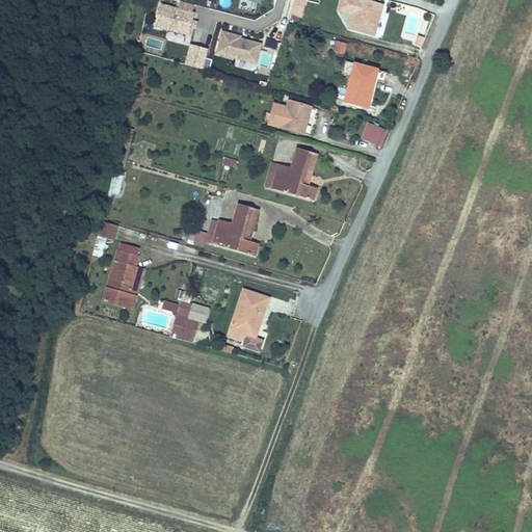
[(376,16),(377,14),(380,15),(382,5),(363,0),(353,0),(352,6),(354,6),(349,28),(365,33),(367,28),(375,30),(379,17),(376,16)]
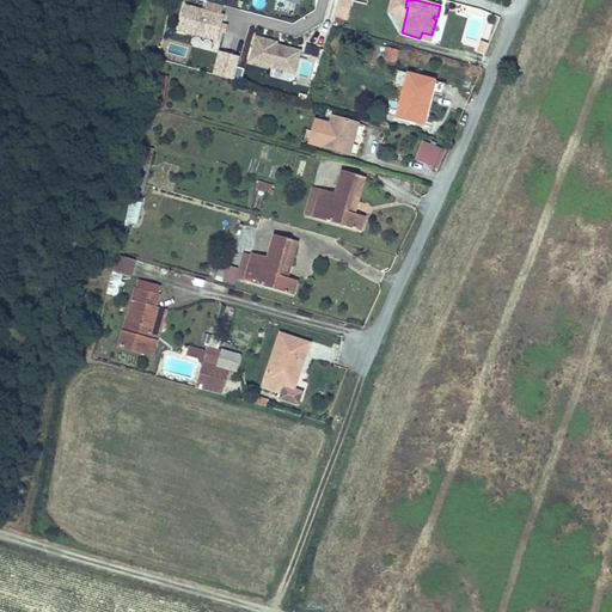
[(218,42),(225,14),(222,13),(224,5),(208,1),(206,10),(185,5),(178,32),(218,42)]
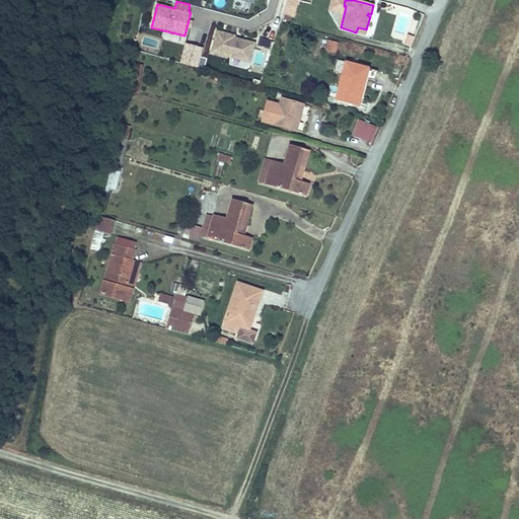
[(295,17),(298,5),(288,2),(284,14),(291,16),(295,17)]
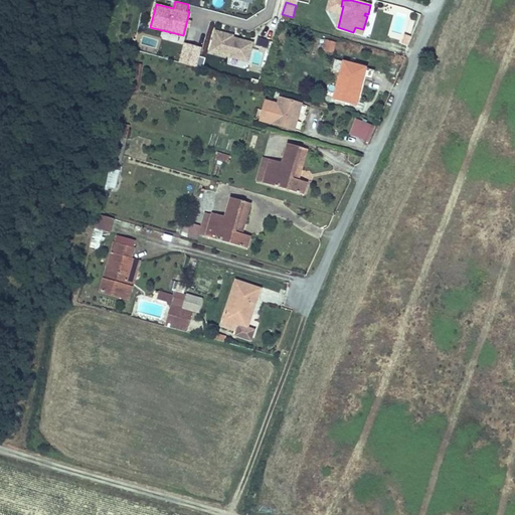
[(234,38),(234,36),(215,30),(209,52),(247,63),(253,43),(234,38)]
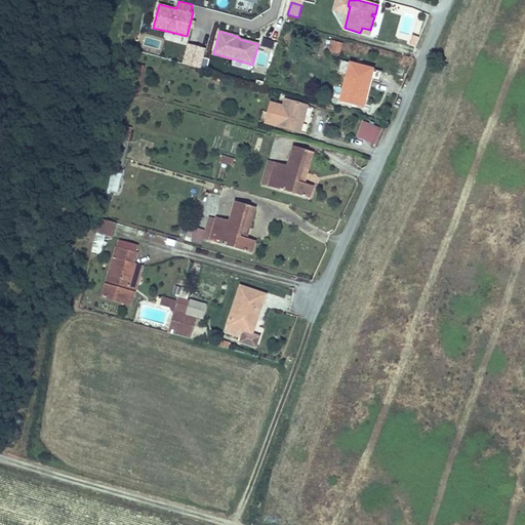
[(339,53),(342,43),(332,41),(329,51),(339,53)]
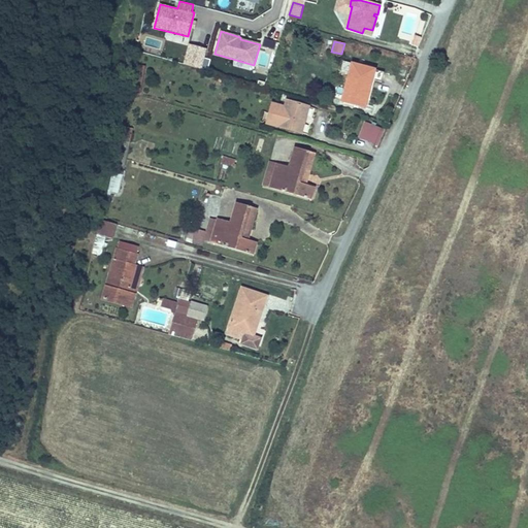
[(203,65),(205,59),(193,55),(191,62),(203,65)]
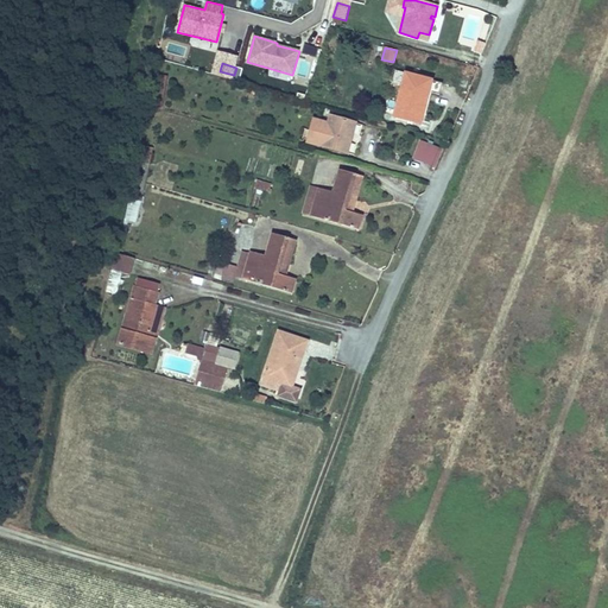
[(439,95),(443,83),(432,81),(396,71),(393,83),(403,86),(394,116),(420,124),(423,114),(429,92),(432,93),(439,95)]
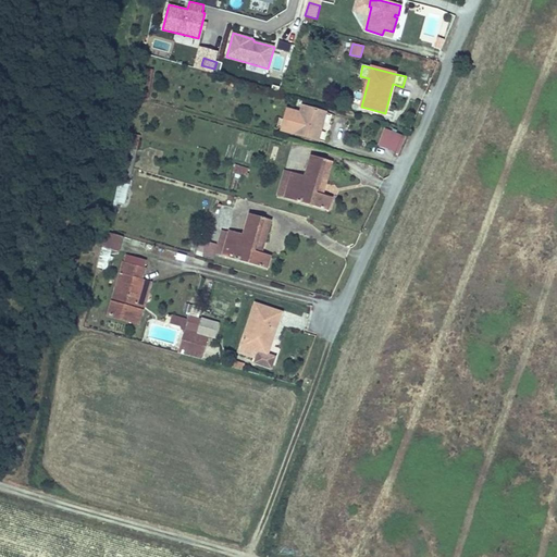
[(151,83),(153,70),(144,69),(140,81),(151,83)]
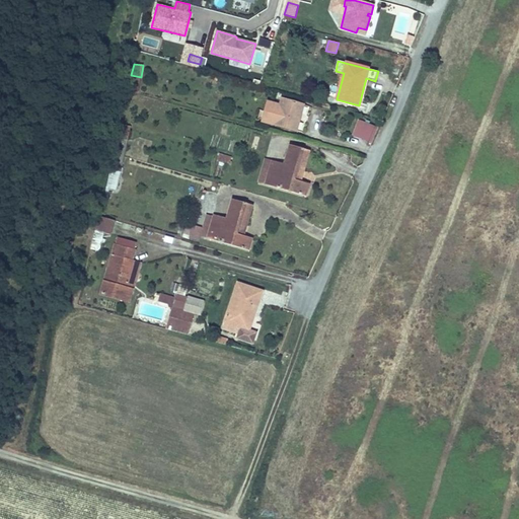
[(139,84),(141,77),(131,75),(129,91),(138,93),(138,90),(139,84)]
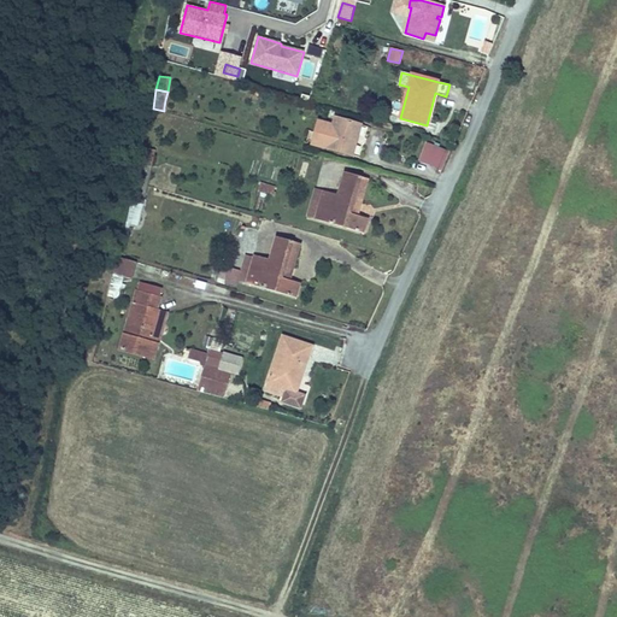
[(358,137),(362,125),(336,118),(334,125),(318,122),(312,145),(352,156),(357,141),(353,140),(354,136),(358,137)]
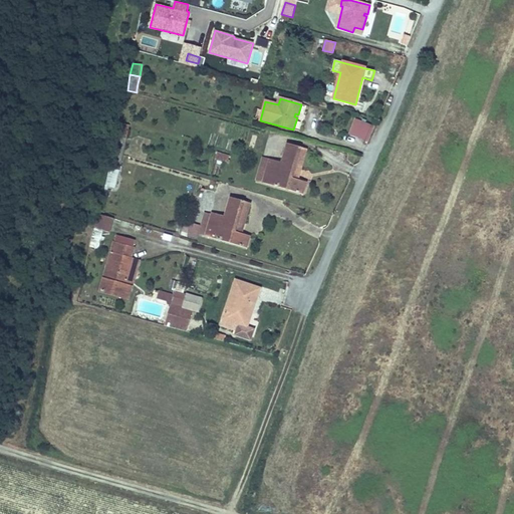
[(358,138),(364,122),(355,118),(350,134),(358,138)]
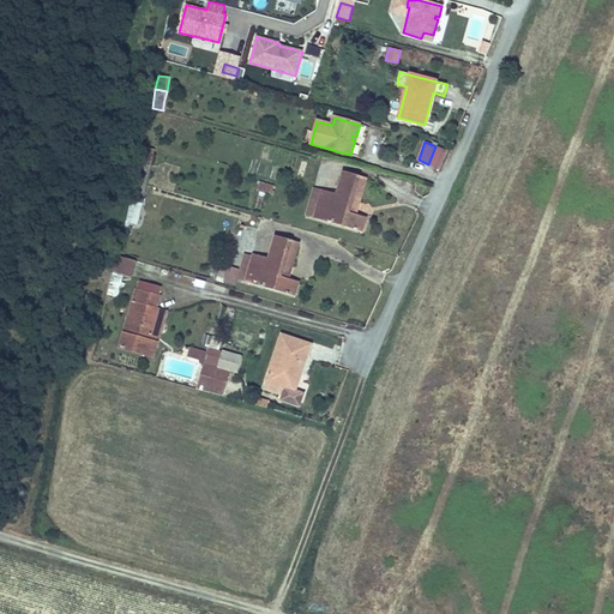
[(440,168),(447,151),(435,146),(428,164),(440,168)]
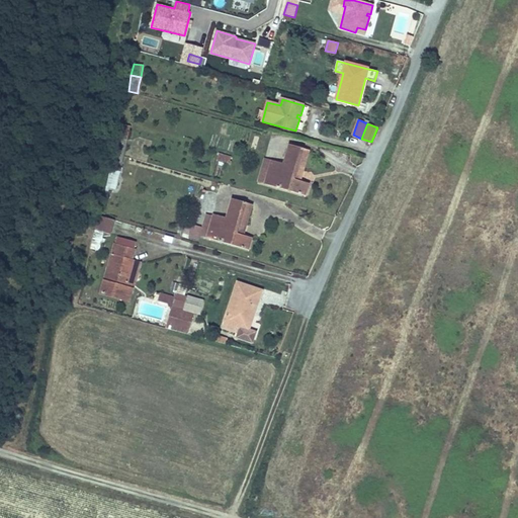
[(126,143),(130,126),(121,124),(117,141),(126,143)]
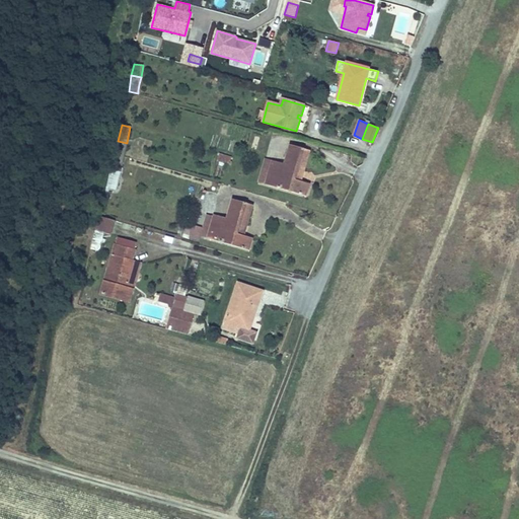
[(124,156),(127,143),(118,141),(116,153),(124,156)]
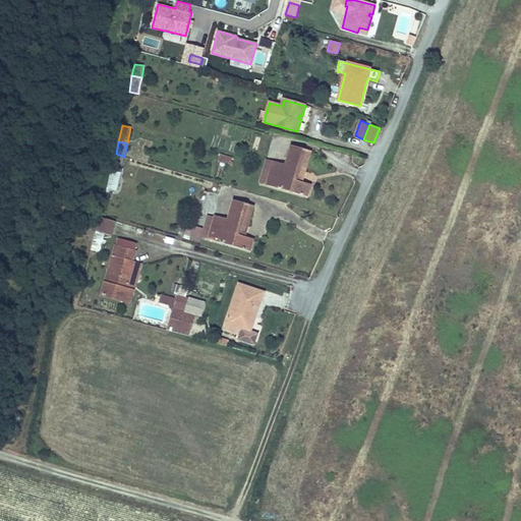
[(296,181),(305,150),(292,146),(286,167),(273,163),(267,185),(307,197),(311,185),(302,182),(296,181)]
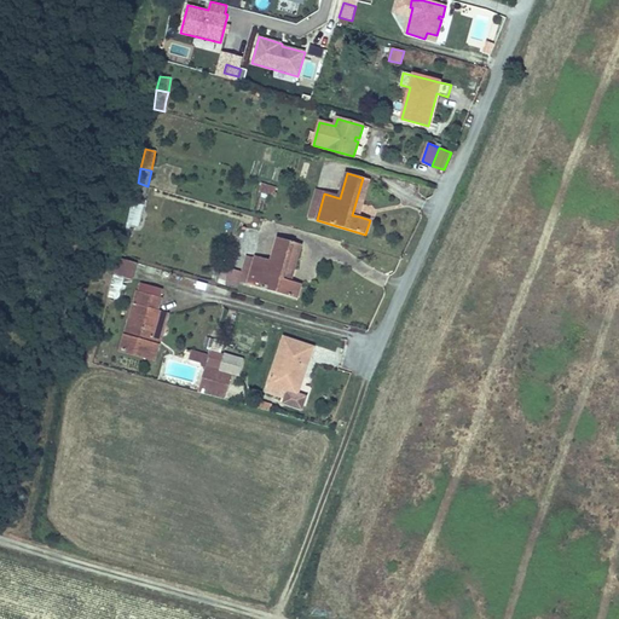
[(359,217),(370,179),(363,178),(352,215),(359,217)]
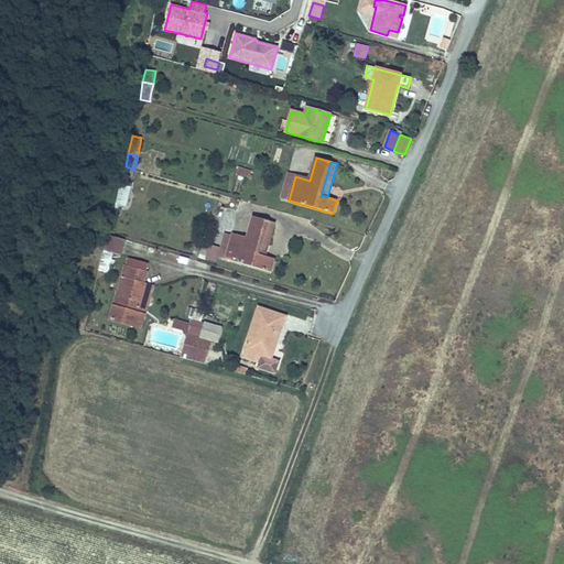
[(131,183),(134,170),(126,166),(122,180),(131,183)]
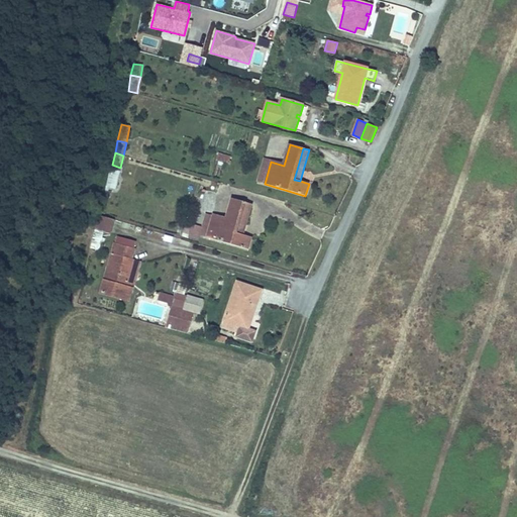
[(228,163),(230,157),(219,153),(217,160),(228,163)]
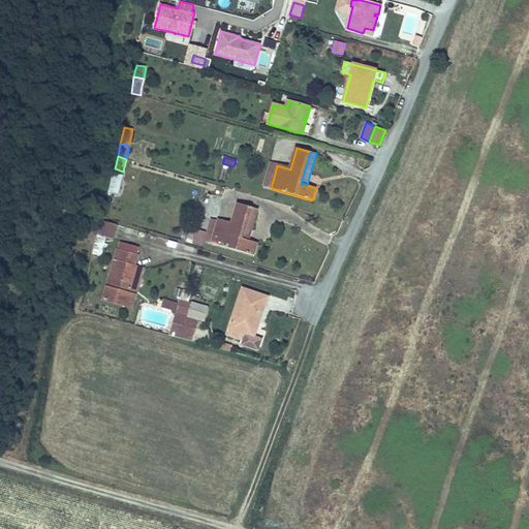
[(271,188),(277,165),(270,163),(263,186),(271,188)]
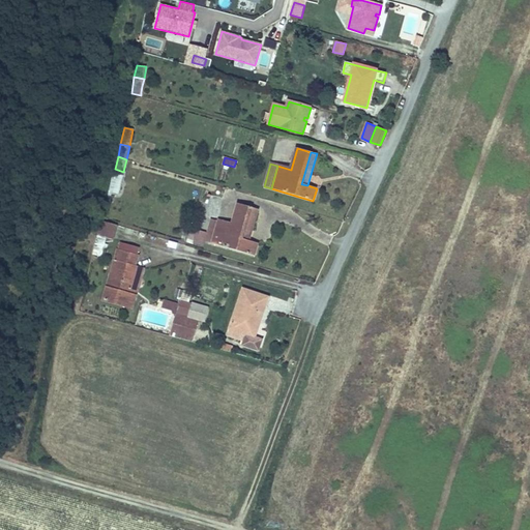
[(118,195),(123,172),(115,169),(109,193),(118,195)]
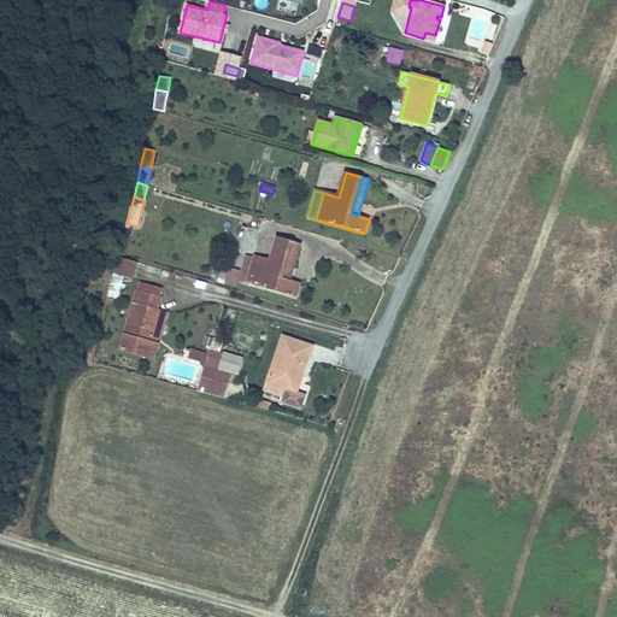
[(283,278),(293,242),(277,238),(270,263),(254,258),(247,283),(247,285),(297,298),(300,283),(291,281),(283,278)]
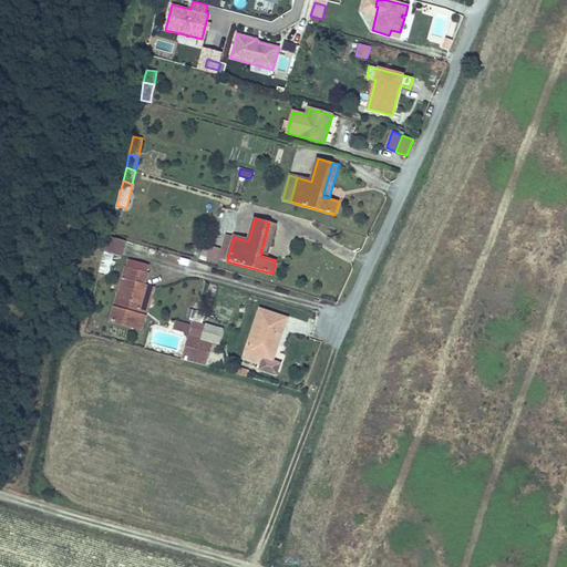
[(267,258),(276,225),(269,223),(260,256),(267,258)]
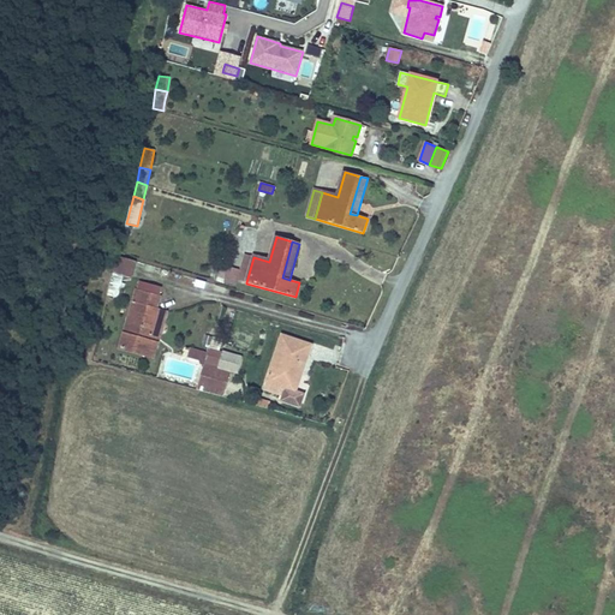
[(246,282),(254,257),(245,255),(238,280),(246,282)]
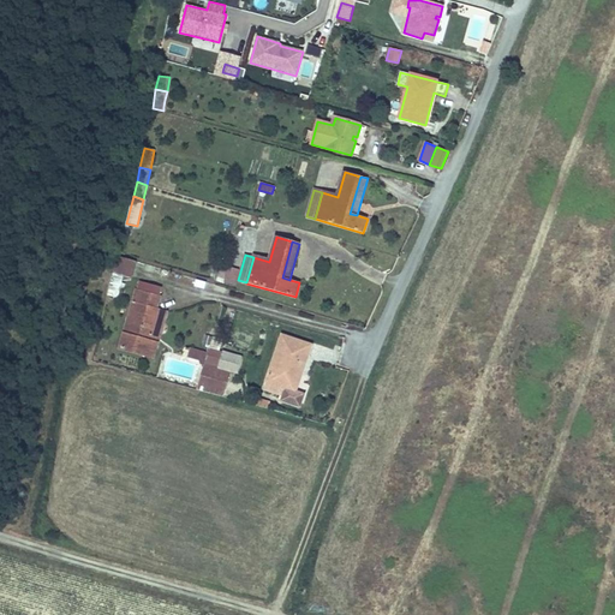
[(131,279),(136,262),(119,257),(114,274),(131,279)]
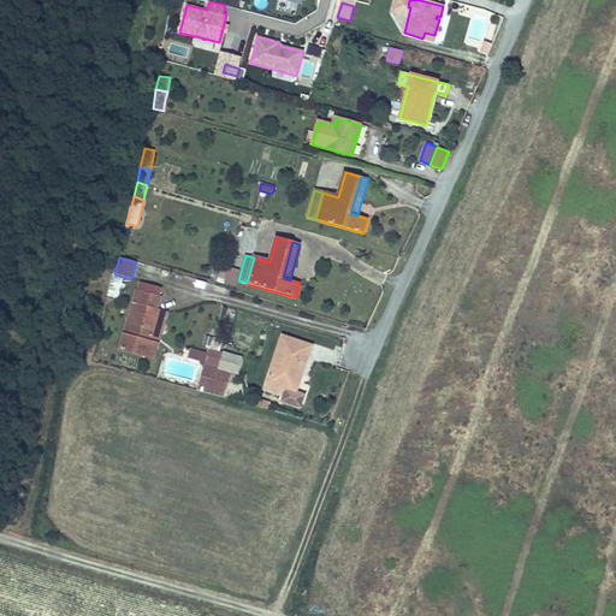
[(226,280),(229,267),(221,265),(218,277),(226,280)]
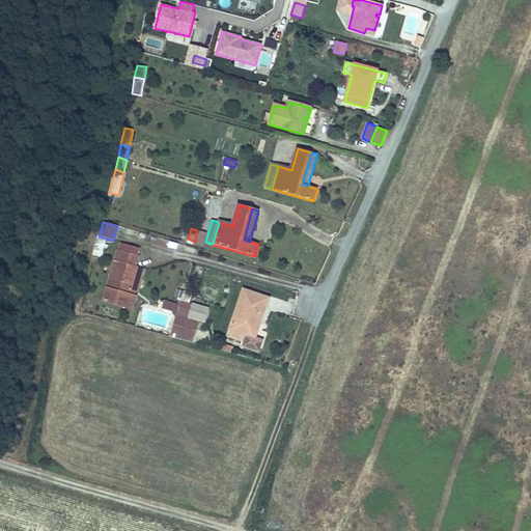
[(130,295),(138,268),(135,268),(138,256),(118,251),(104,301),(133,309),(136,297),(130,295)]
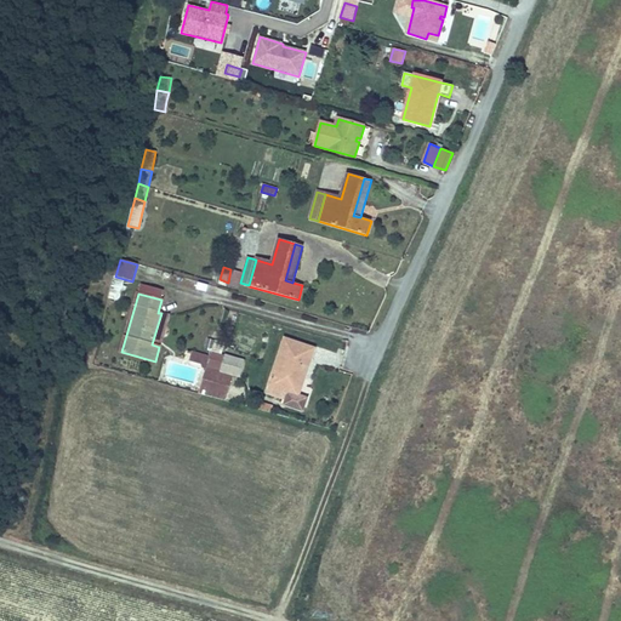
[(159,347),(167,315),(161,313),(152,345),(159,347)]
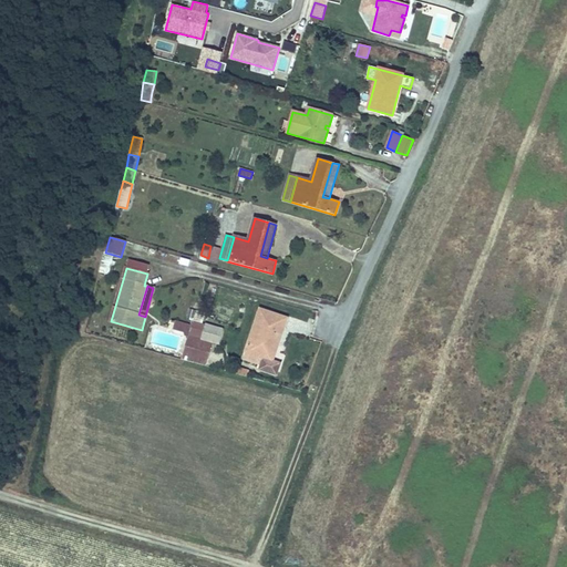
[(278,346),(287,318),(260,309),(246,352),(260,358),(264,359),(260,369),(276,374),(279,363),(272,361),(269,361),(275,344),(278,346)]
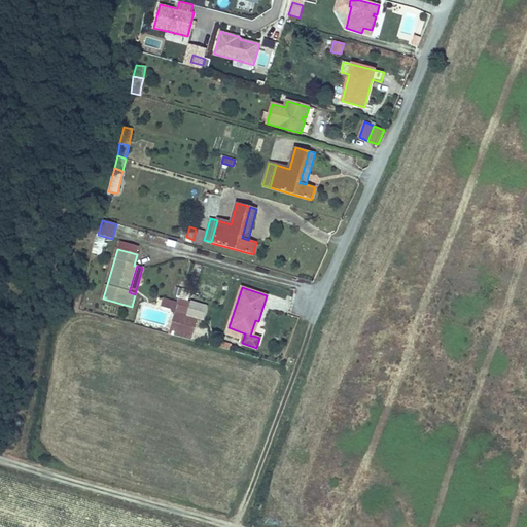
[(171,309),(174,302),(163,299),(161,306),(171,309)]
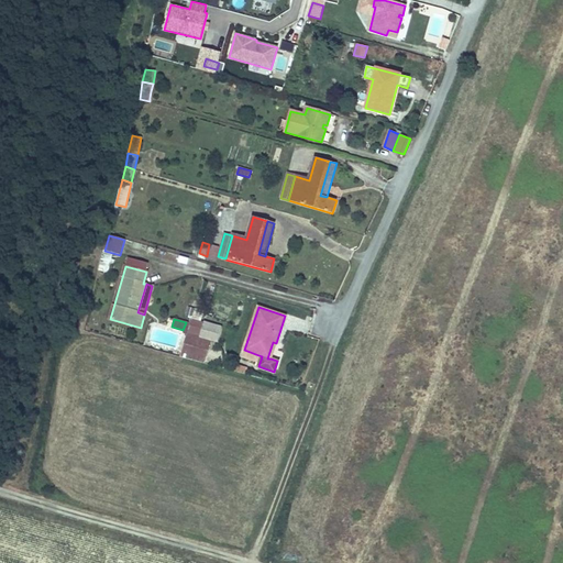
[(206,357),(210,340),(201,337),(205,323),(197,321),(192,319),(191,319),(190,323),(187,334),(180,355),(190,359),(191,354),(206,357)]
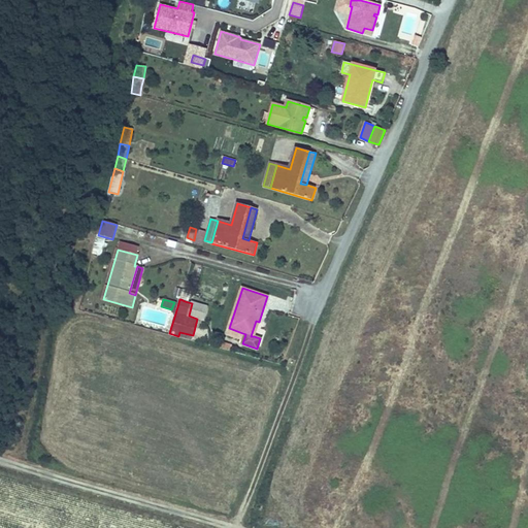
[(242,333),(229,328),(227,334),(240,339),(242,333)]
